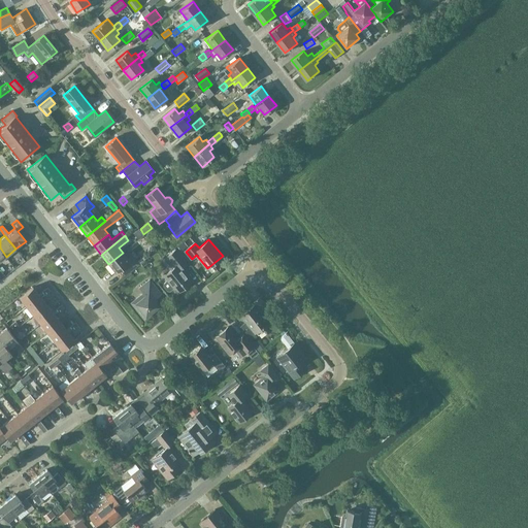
[(184,241),(177,246),(182,252),(188,245),(184,241)]
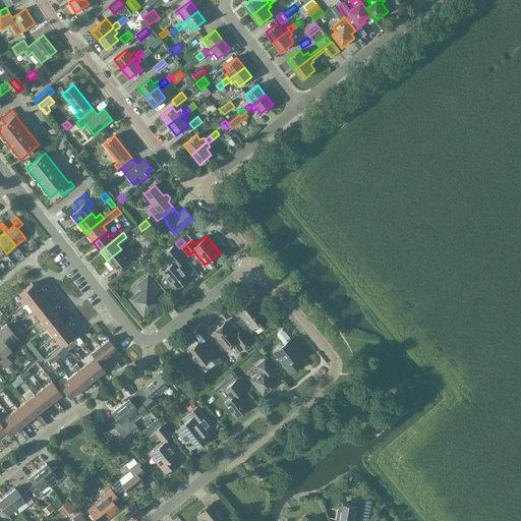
[(161,280),(161,282),(165,287),(168,287),(172,284),(175,288),(189,277),(182,269),(179,265),(184,261),(173,246),(165,252),(168,257),(173,263),(165,269),(162,272),(165,276),(161,280)]
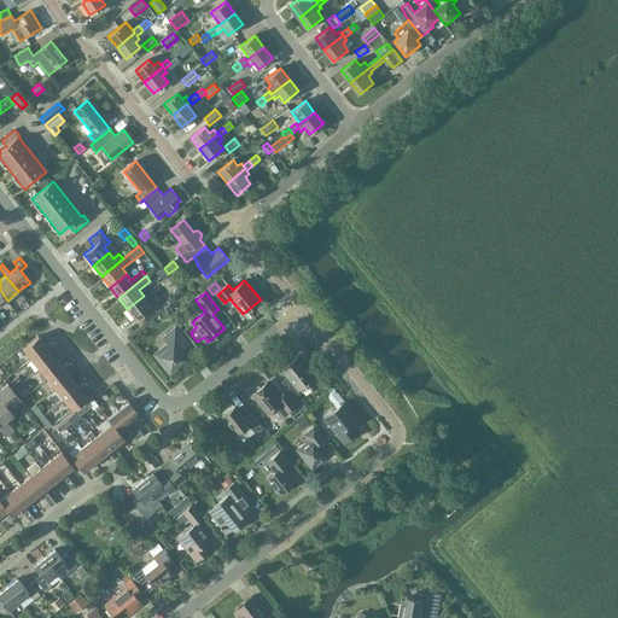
[(151,319),(163,309),(153,297),(149,301),(144,296),(127,309),(136,320),(146,312),(151,319)]
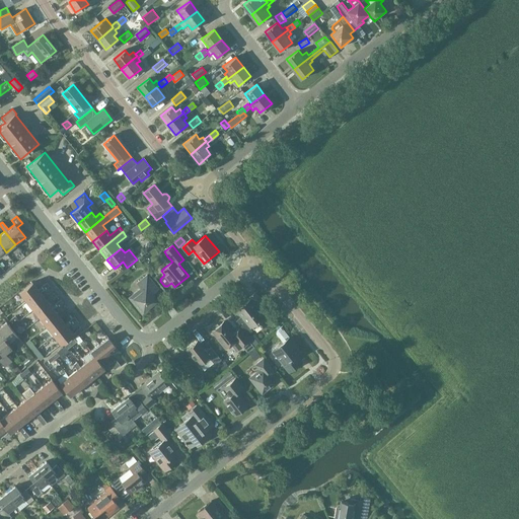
[(143,313),(157,302),(153,296),(154,295),(151,292),(156,287),(147,276),(137,283),(142,289),(138,292),(136,304),(143,313)]
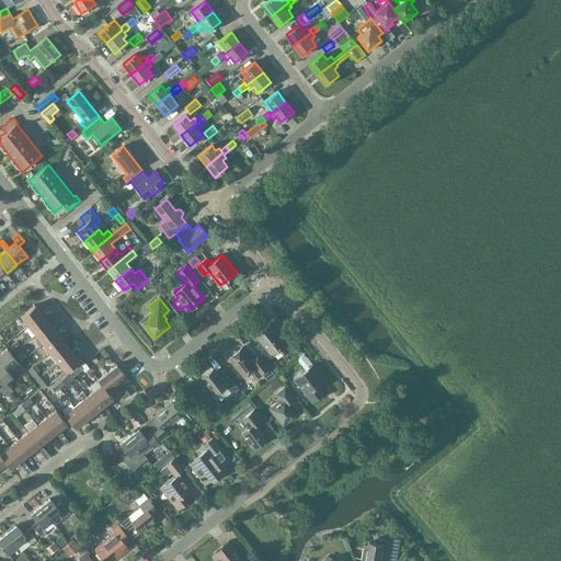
[(35,305),(22,316),(30,325),(43,315),(45,317),(49,312),(46,309),(42,313),(35,305)]
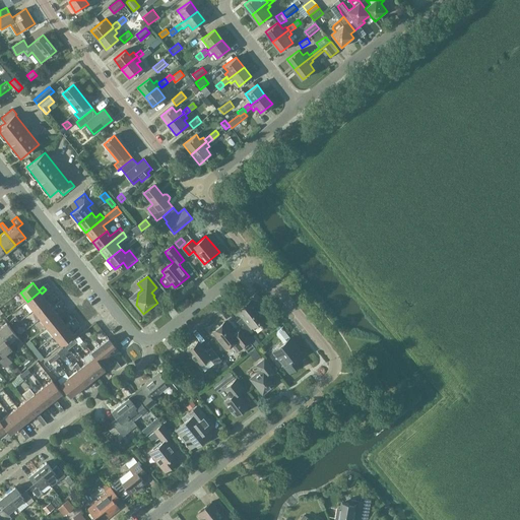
[(40,291),(27,302),(34,310),(47,300),(42,294),(40,291)]
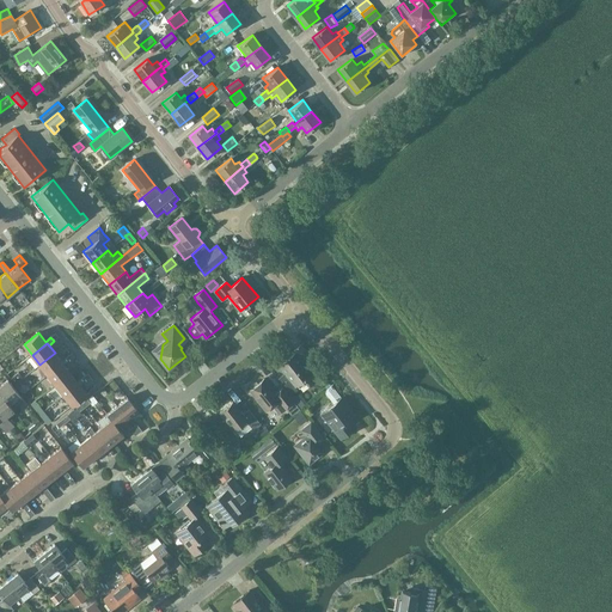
[(55,353),(40,365),(48,375),(63,363),(65,366),(69,361),(67,357),(62,361),(55,353)]
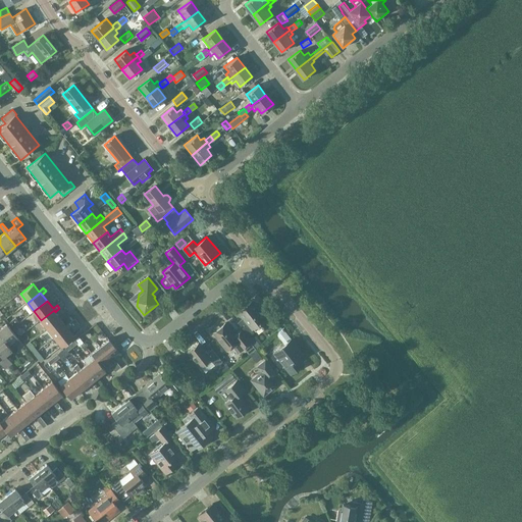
[(252,329),(266,318),(253,302),(238,313),(243,319),(238,323),(249,336),(254,332),(252,329)]
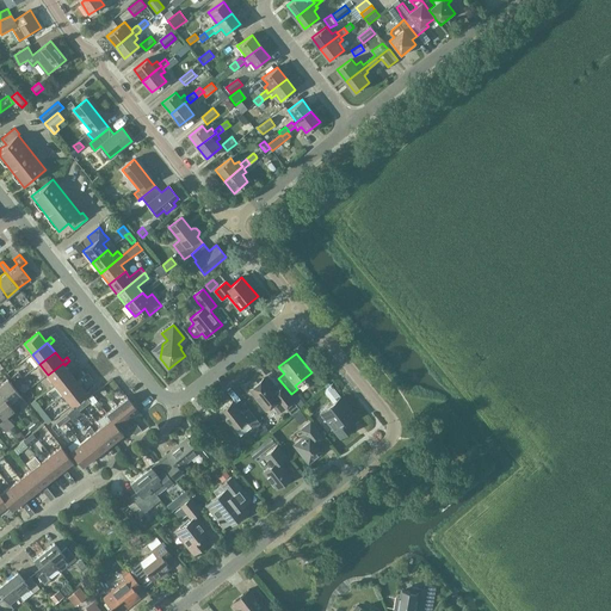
[(63,363),(48,375),(56,386),(72,372),(65,365),(63,363)]
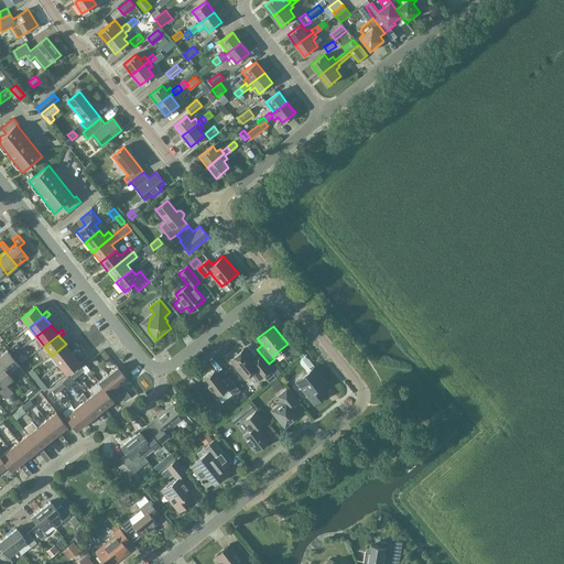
[(17,343),(10,348),(14,354),(21,348),(17,343)]
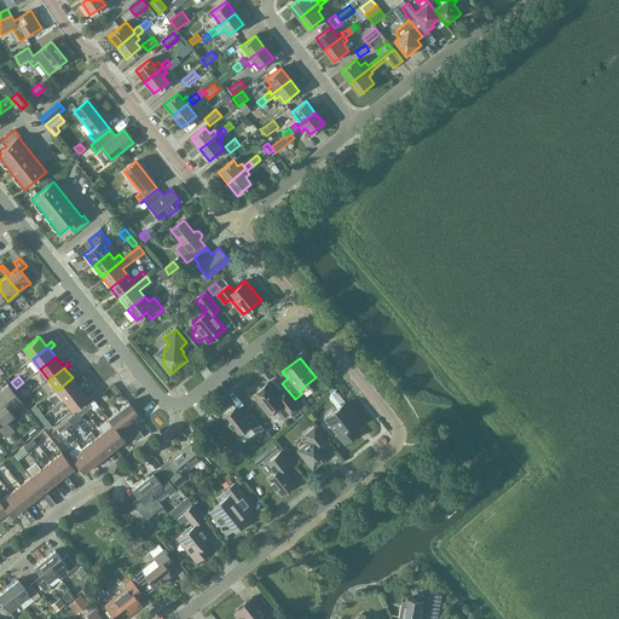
[(73,377),(57,391),(65,400),(80,388),(82,391),(87,386),(84,382),(79,386),(73,377)]
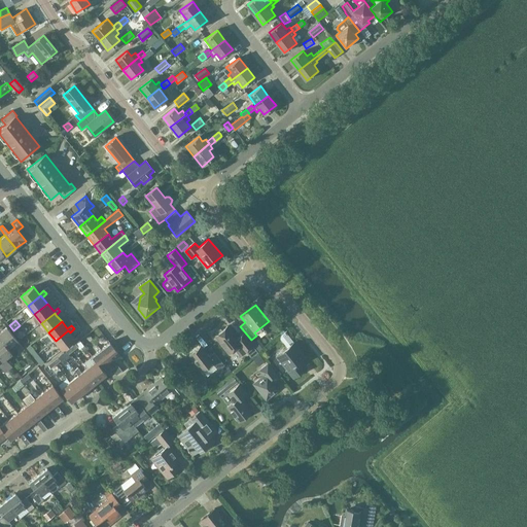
[(227,326),(214,336),(229,354),(239,346),(245,353),(246,352),(250,357),(257,352),(243,334),(237,338),(227,326)]
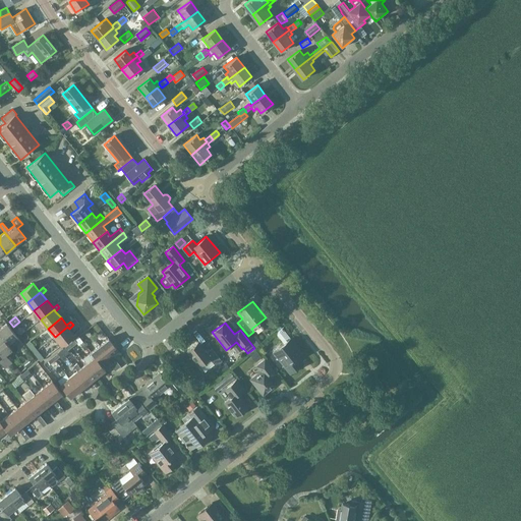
[(20,347),(23,345),(7,324),(0,330),(0,335),(1,337),(2,336),(9,345),(15,340),(20,347)]
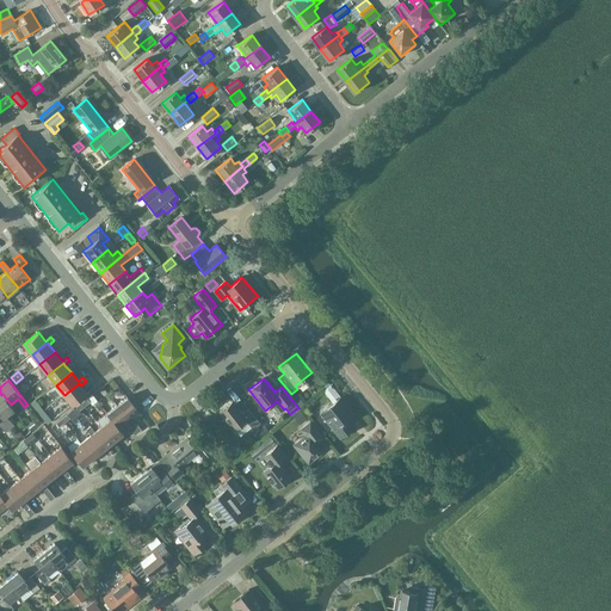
[(79,383),(65,395),(72,406),(87,393),(81,386),(79,383)]
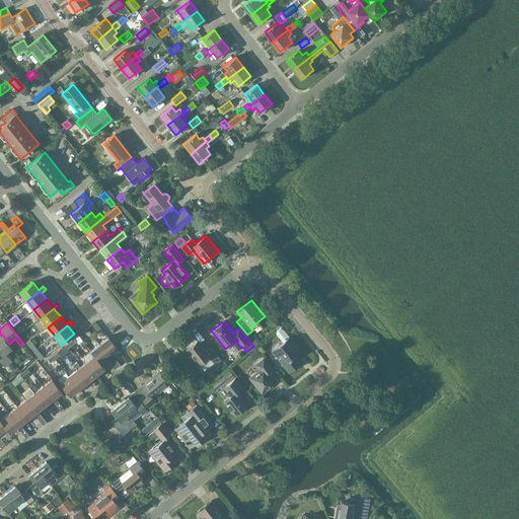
[(281,327),(275,332),(278,336),(284,330),(281,327)]
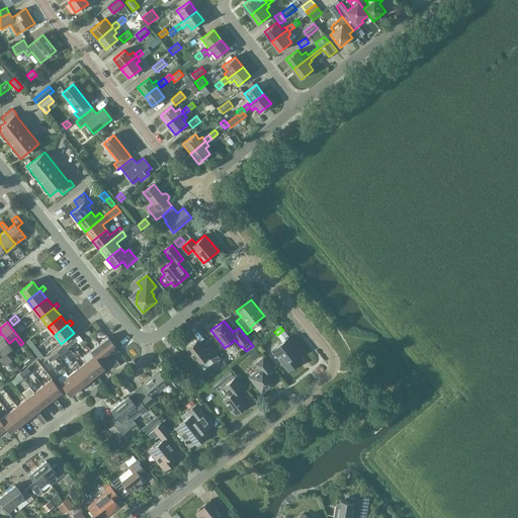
[(12,347),(9,343),(2,334),(1,335),(0,336),(0,352),(9,364),(13,361),(6,352),(12,347)]
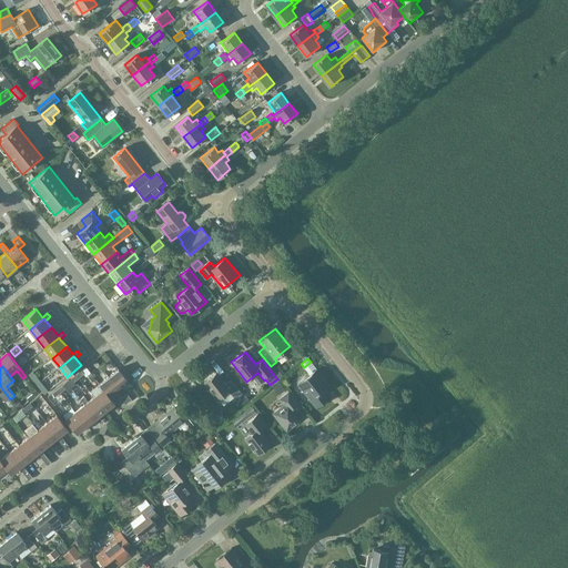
[(120,391),(130,383),(119,368),(109,376),(120,391)]
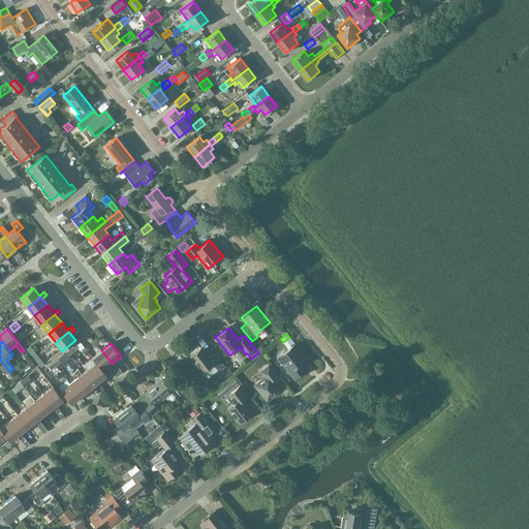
[(301,364),(306,359),(294,344),(278,359),(294,379),(306,371),(301,364)]
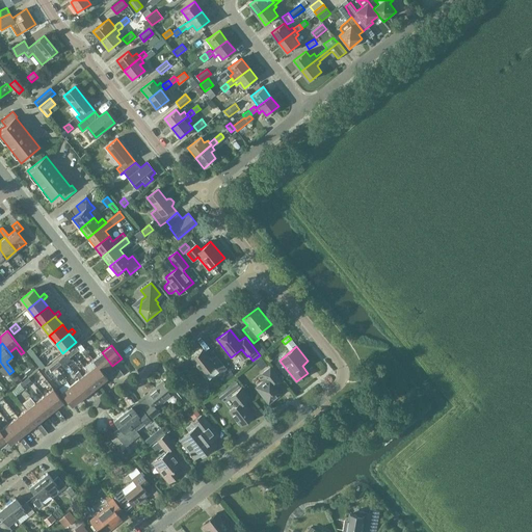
[(27,351),(34,361),(37,357),(30,348),(27,351)]
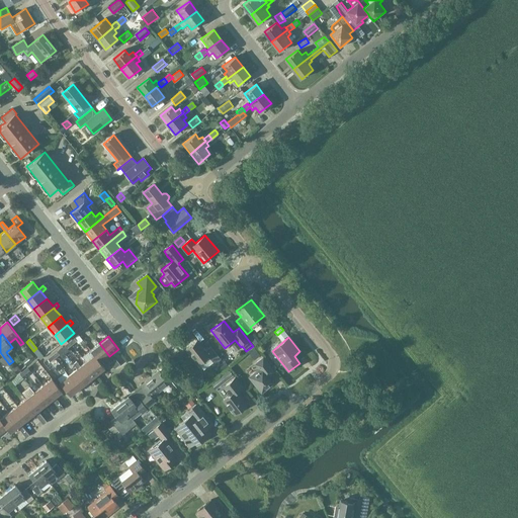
[(214,364),(221,360),(210,347),(205,351),(197,341),(186,350),(198,365),(208,356),(214,364)]
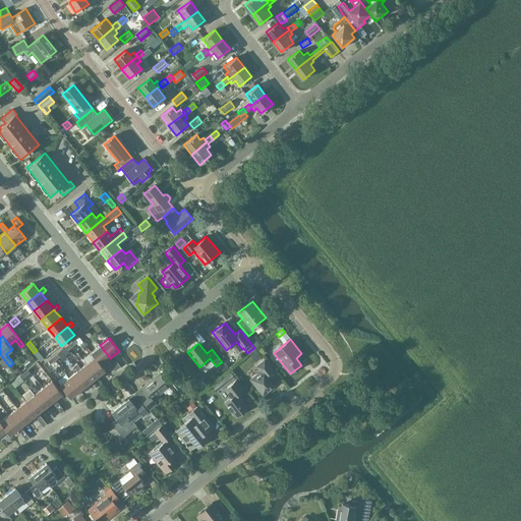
[(102,366),(102,365),(110,358),(100,345),(91,352),(95,357),(102,366)]
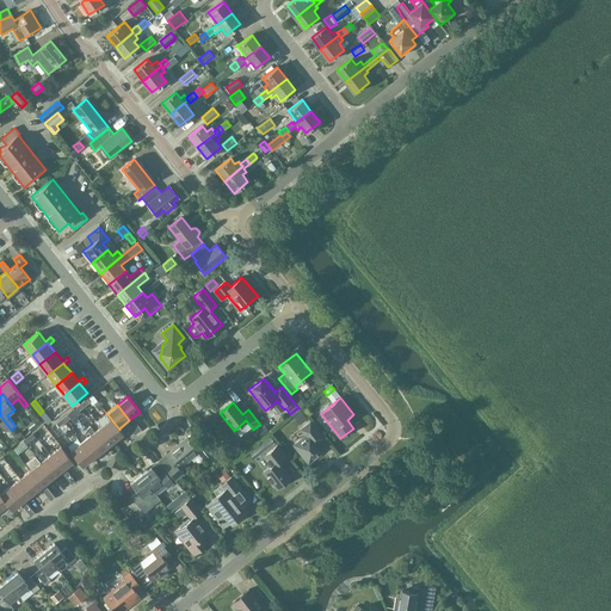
[(302,421),(306,418),(300,411),(296,413),(302,421)]
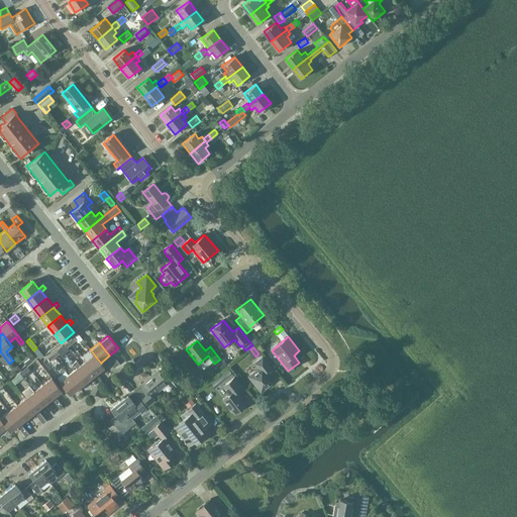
[(0,358),(5,366),(9,364),(0,351),(0,358)]
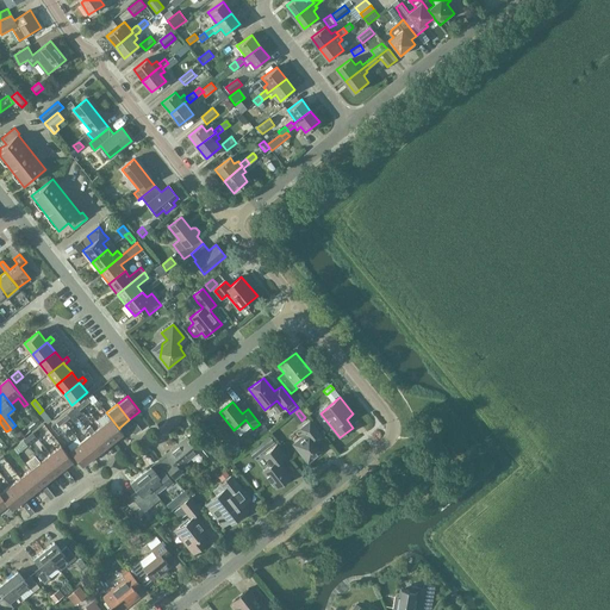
[(124,433),(119,428),(119,429),(111,418),(101,427),(113,442),(124,433)]
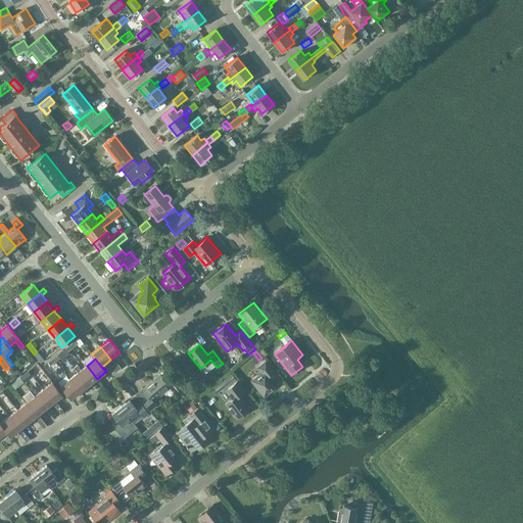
[(75,361),(70,364),(78,372),(78,373),(88,385),(97,379),(87,366),(83,369),(82,370),(75,361)]
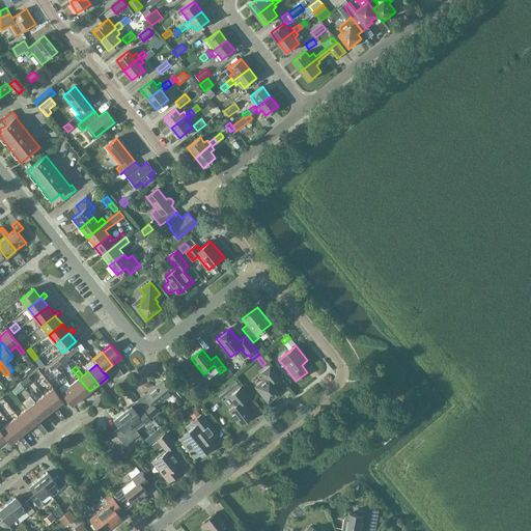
[(268,402),(281,392),(273,382),(279,376),(270,366),(260,373),(266,380),(256,387),(268,402)]
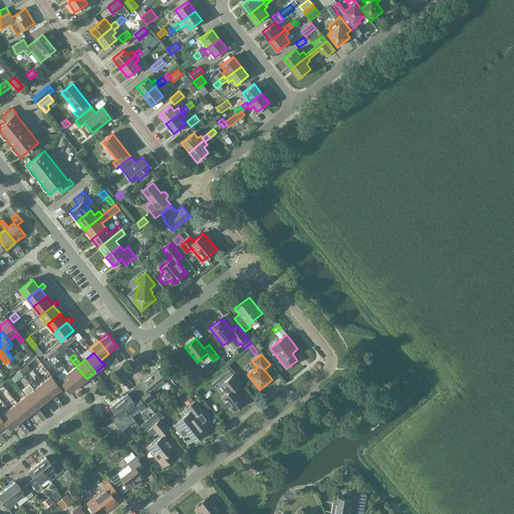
[(114,365),(119,362),(114,356),(110,360),(114,365)]
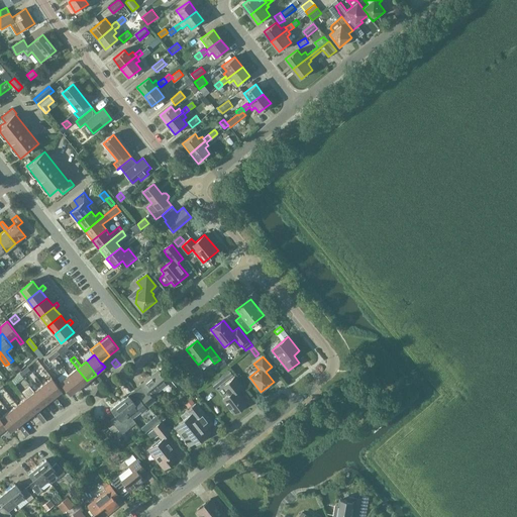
[(23,378),(31,372),(27,367),(19,373),(23,378)]
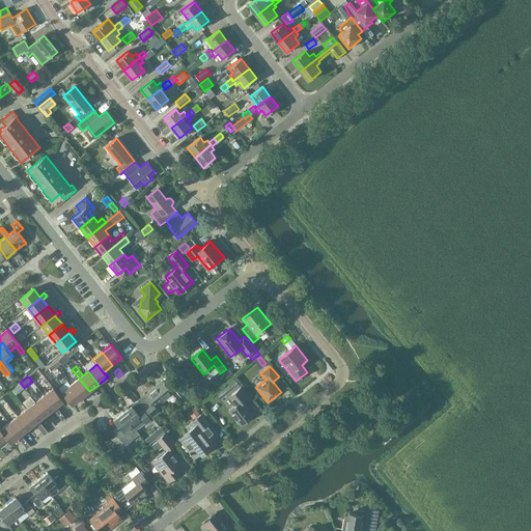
[(81,398),(89,391),(79,379),(71,385),(81,398)]
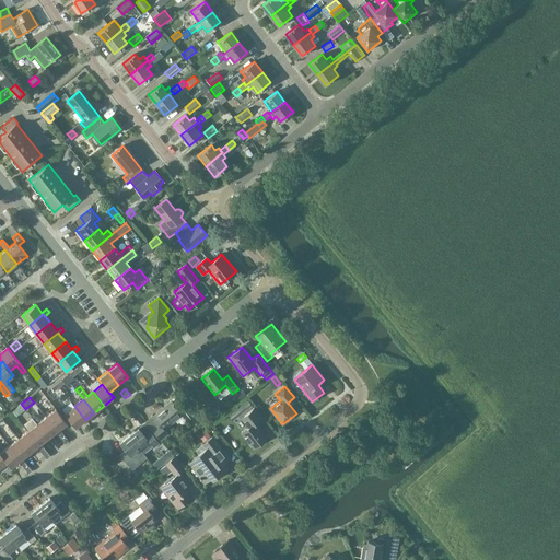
[(247,400),(240,406),(244,412),(252,406),(247,400)]
